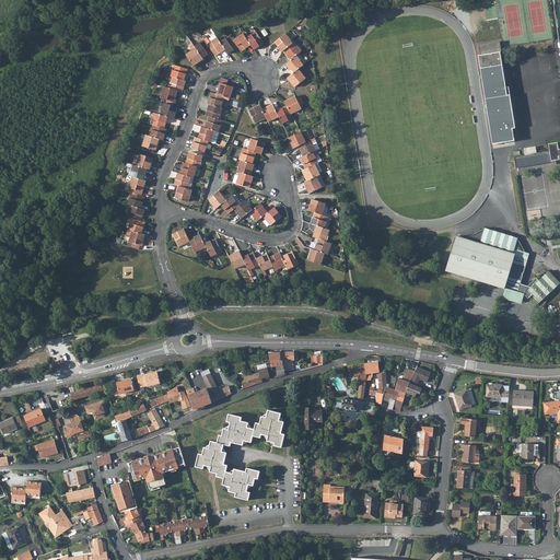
[(256,32),(246,38),(252,46),(254,50),(264,44),(256,32)]
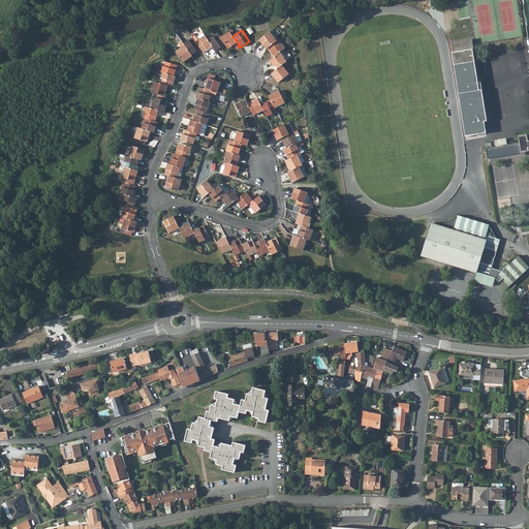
[(229,32),(220,38),(225,45),(228,50),(238,43),(232,36),(229,32)]
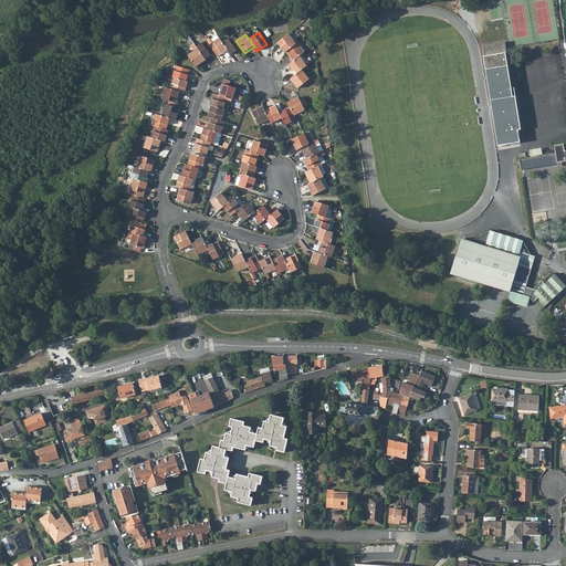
[(287,34),(276,43),(284,52),(285,52),(295,43),(287,34)]
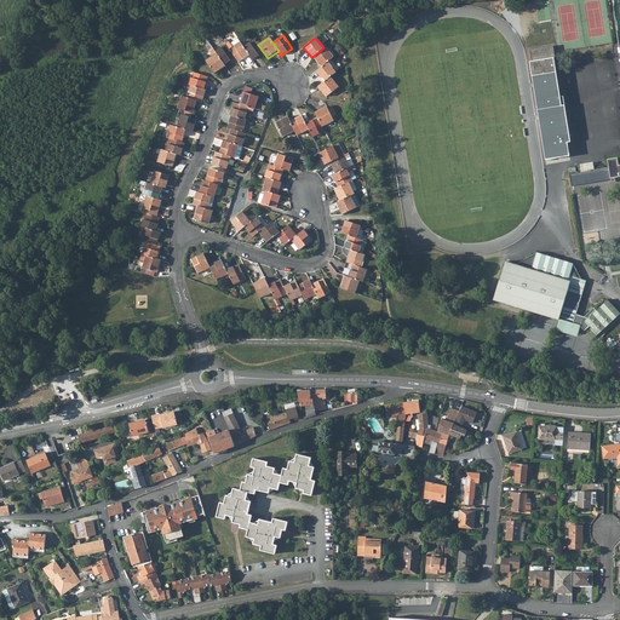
[(254,40),(244,49),(248,56),(252,61),(264,53),(258,45),(254,40)]
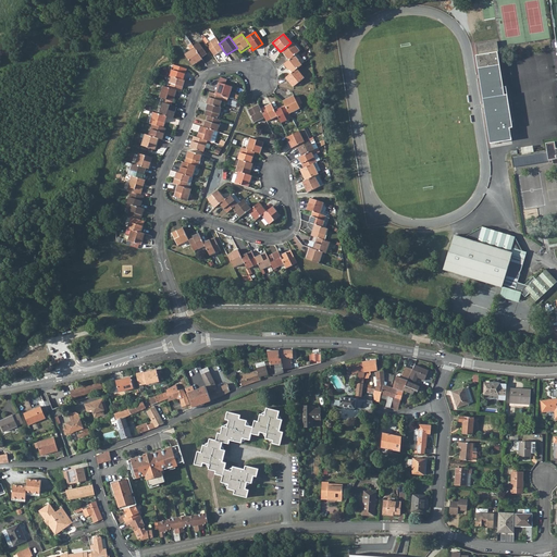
[(215,38),(206,45),(211,52),(214,57),(223,50),(219,44),(215,38)]
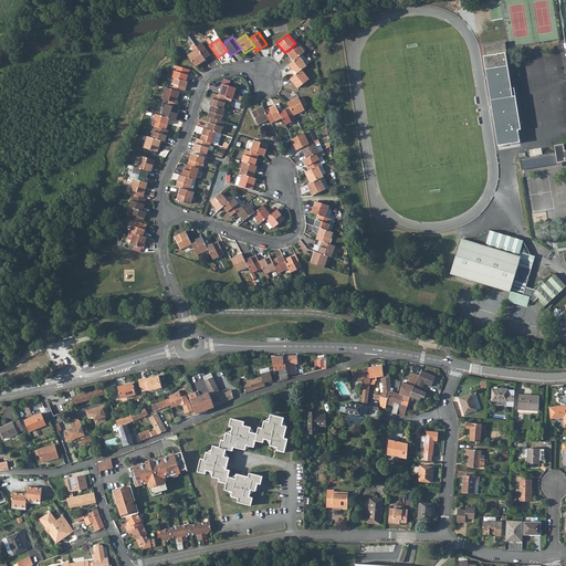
[(206,41),(196,48),(197,50),(205,60),(215,53),(209,45),(206,41)]
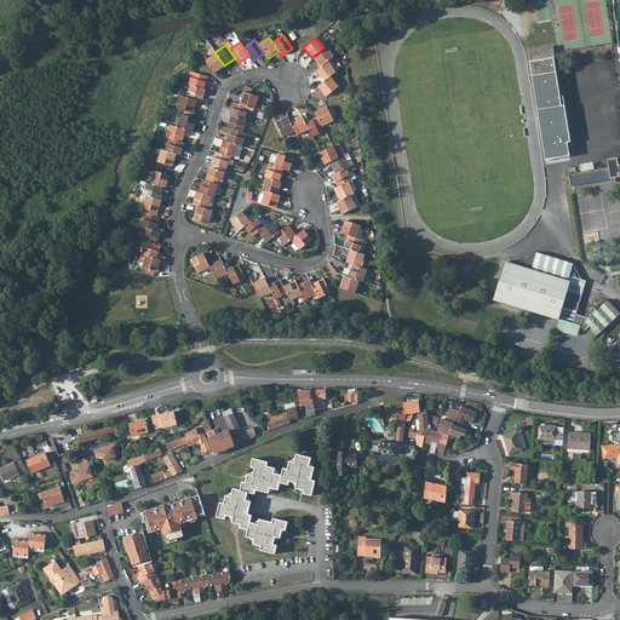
[(323,47),(313,57),(321,67),(327,62),(333,57),(325,46),(323,47)]
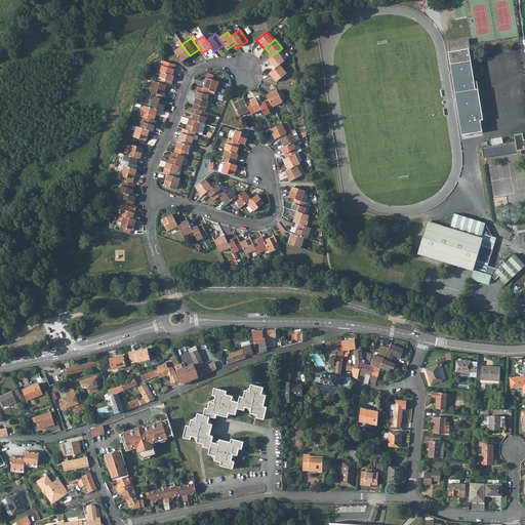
[(471,131),(482,130),(481,121),(483,120),(477,81),(474,82),(469,49),(471,49),(469,39),(448,42),(450,52),(449,52),(450,65),(452,65),(453,69),(459,68),(460,74),(452,75),(453,84),(455,84),(455,87),(454,87),(455,96),(462,95),(462,102),(456,102),(458,112),(459,112),(459,114),(458,114),(460,124),(469,123),(471,131)]
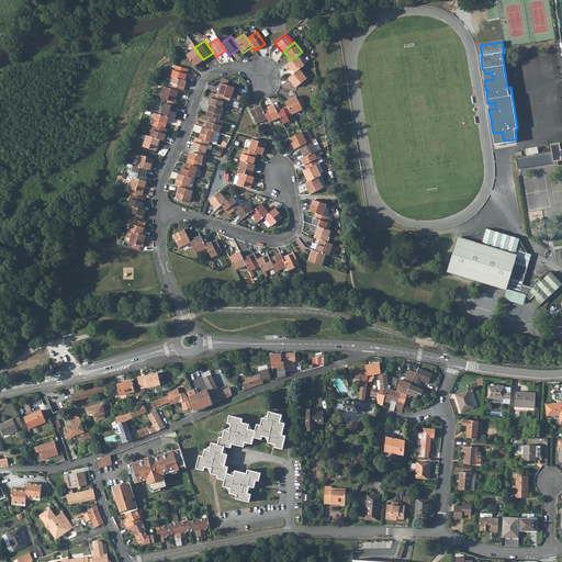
[(195,49),(187,56),(194,68),(204,62),(203,59),(195,49)]
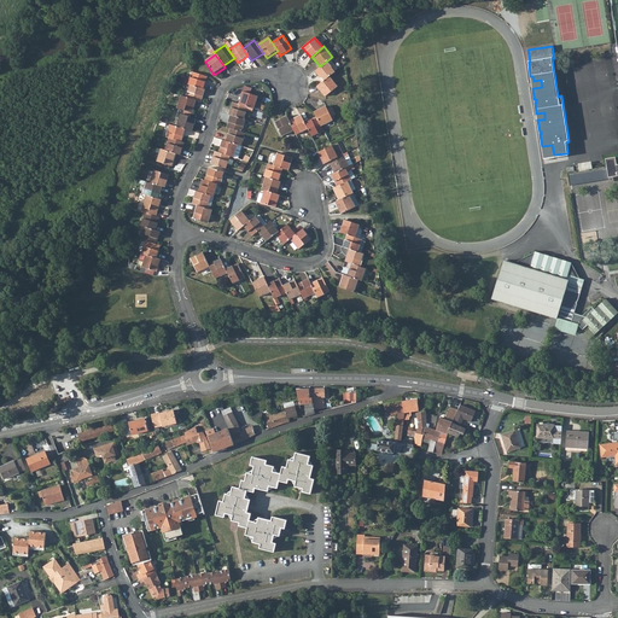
[(320,66),(314,71),(322,82),(328,76),(334,71),(326,62),(320,66)]
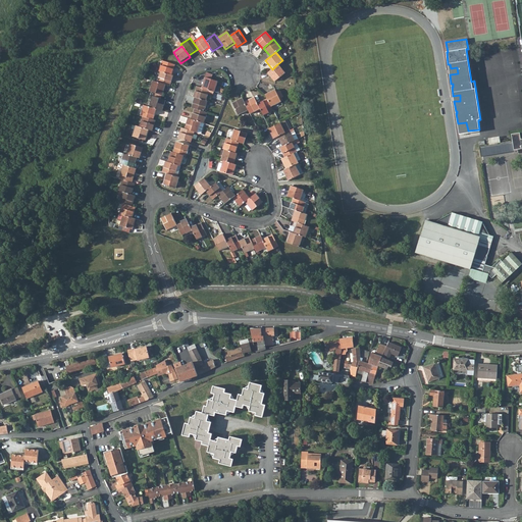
[(161,61),(158,71),(159,72),(170,75),(173,65),(161,61)]
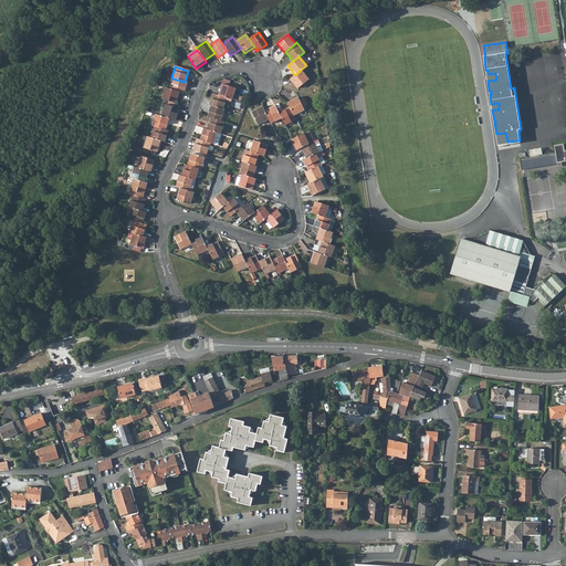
[(295,75),(290,79),(297,88),(308,80),(301,70),(295,75)]
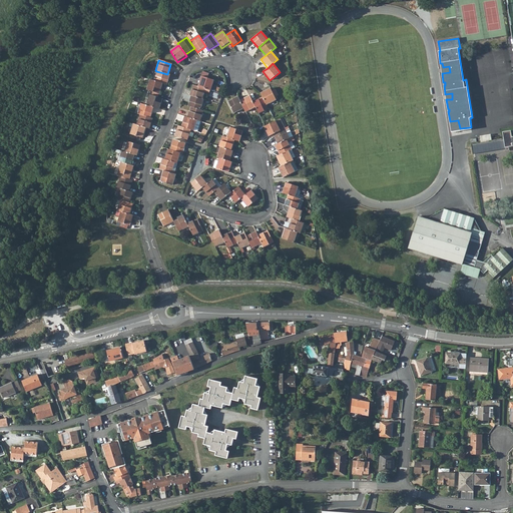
[(442,63),(440,63),(442,73),(450,72),(449,66),(443,67),(442,63)]
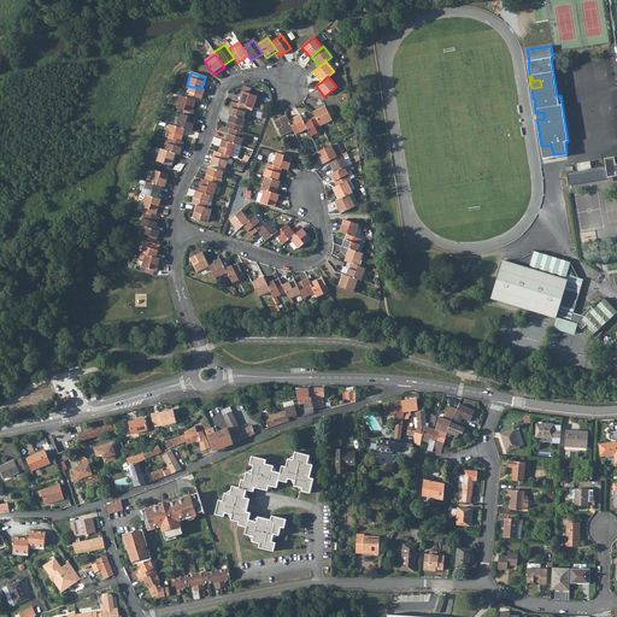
[(188,86),(184,98),(194,101),(200,103),(204,90),(201,89),(188,86)]
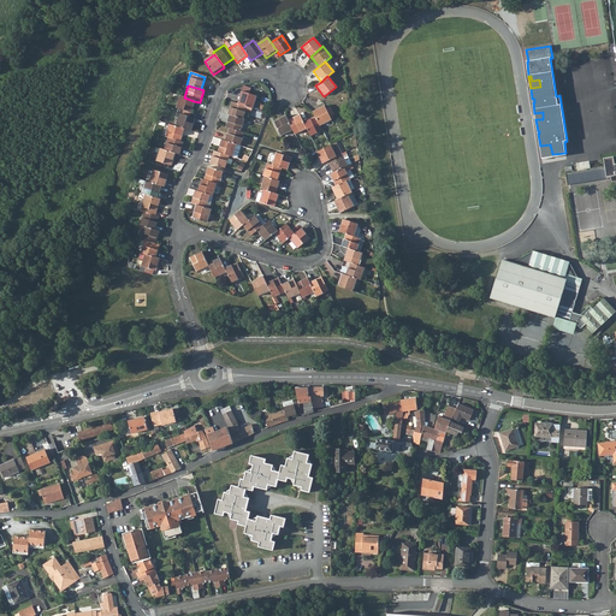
[(241,92),(237,105),(246,107),(253,110),(256,96),(241,92)]
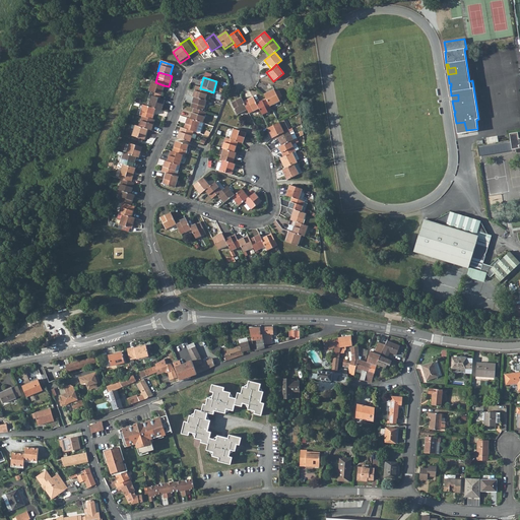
[(151,81),(148,91),(160,95),(164,85),(155,82),(151,81)]
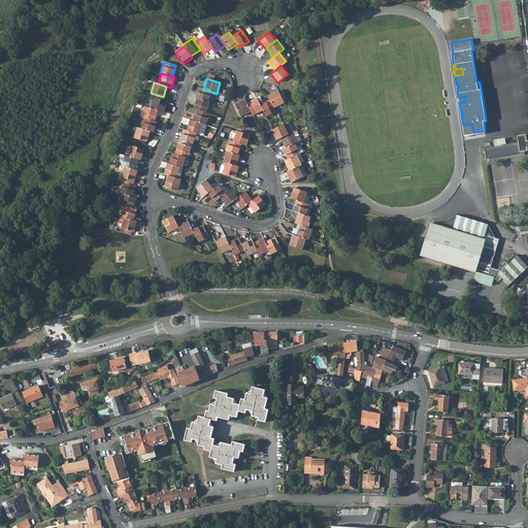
[(198,88),(195,98),(197,99),(207,102),(210,92),(203,90),(198,88)]
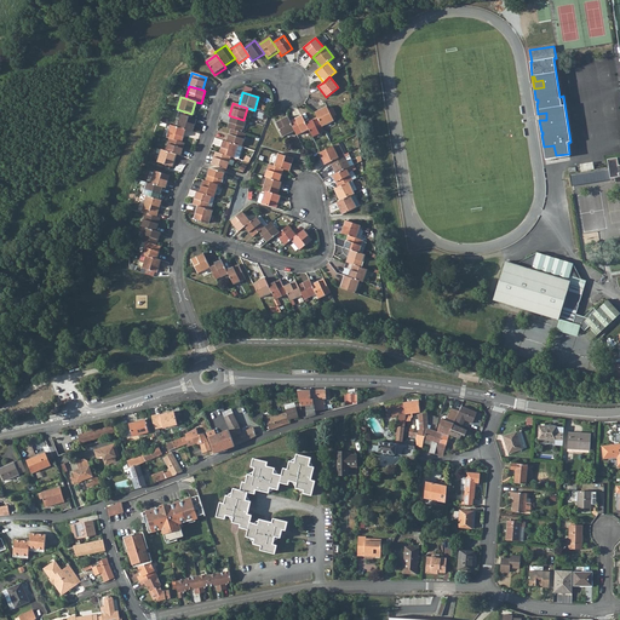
[(326,105),(314,112),(316,118),(321,126),(333,120),(332,116),(336,114),(332,107),(328,109),(326,105)]
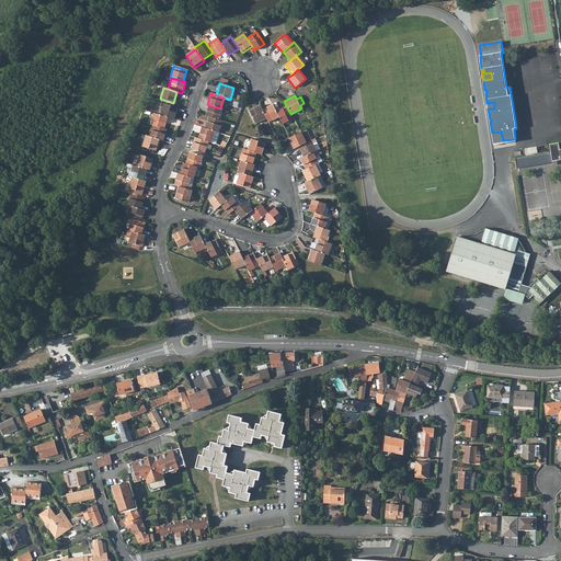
[(162,104),(159,115),(167,117),(172,119),(175,109),(162,104)]
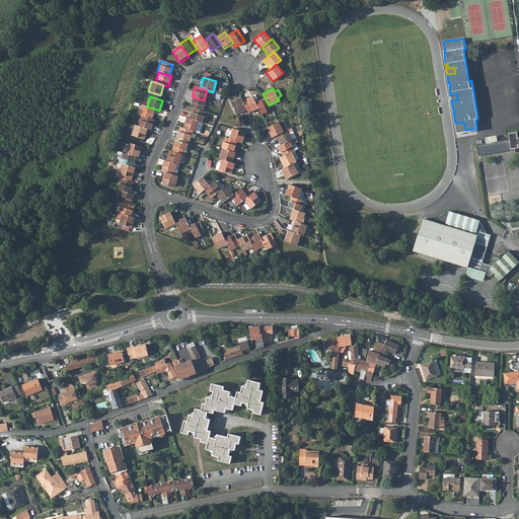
[(252,96),(242,101),(246,108),(248,113),(257,108),(255,103),(252,96)]
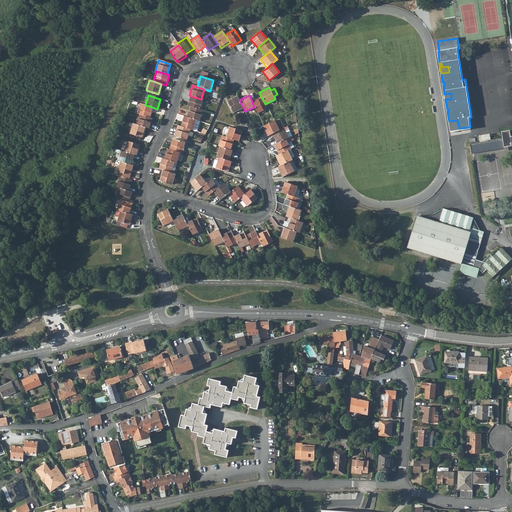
[(191,96),(187,106),(190,107),(200,110),(203,100),(201,99),(191,96)]
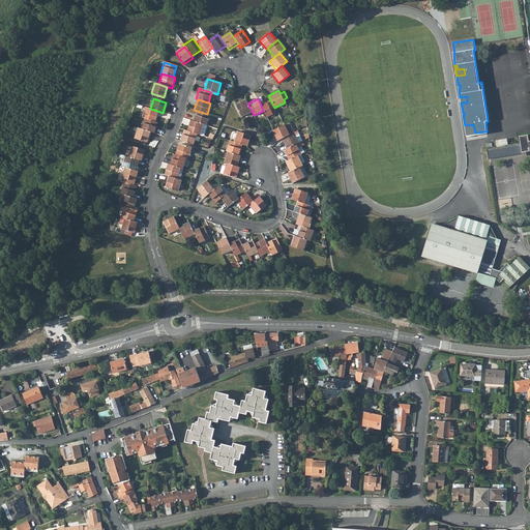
[(245,99),(235,105),(241,116),(252,111),(247,104),(245,99)]
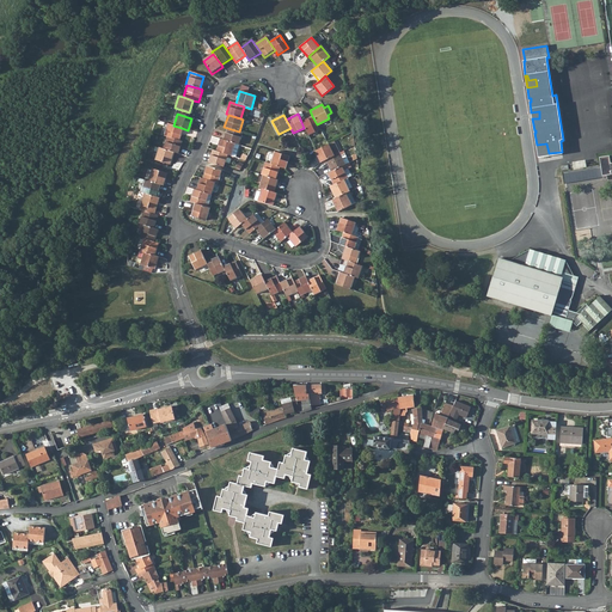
[(312,116),(301,122),(304,128),(308,135),(319,129),(317,124),(312,116)]
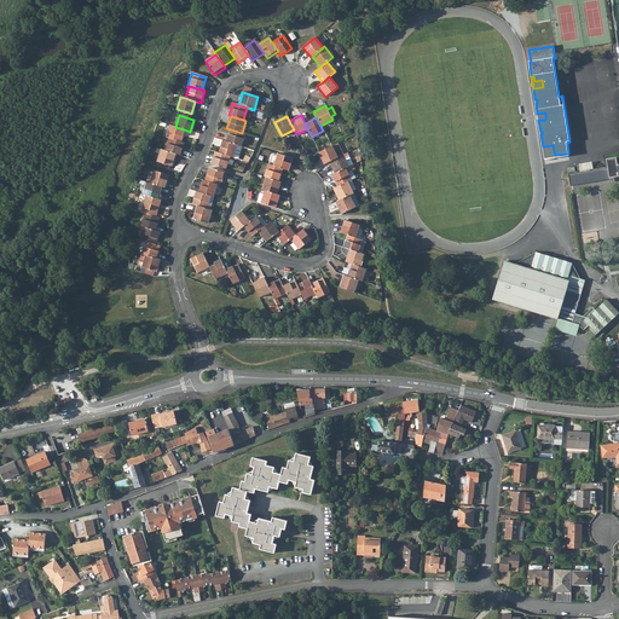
[(168,125),(165,138),(168,139),(179,143),(184,129),(175,127),(168,125)]
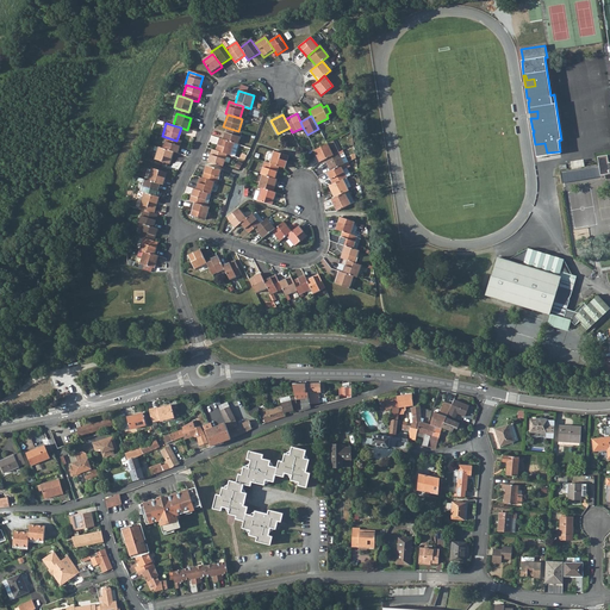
[(226,128),(223,141),(234,143),(238,144),(242,132),(238,131),(226,128)]
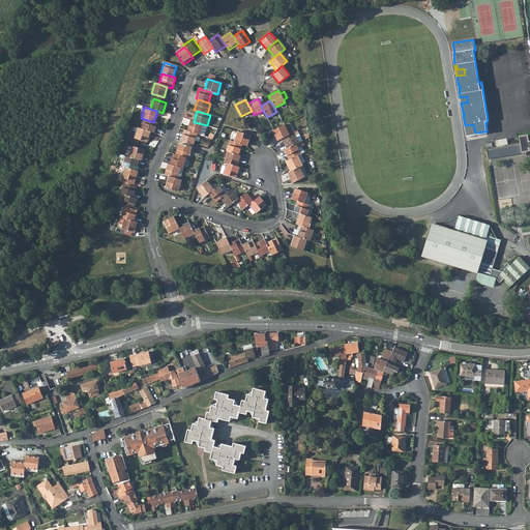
[(144,119),(141,129),(149,131),(153,133),(156,123),(153,122),(144,119)]
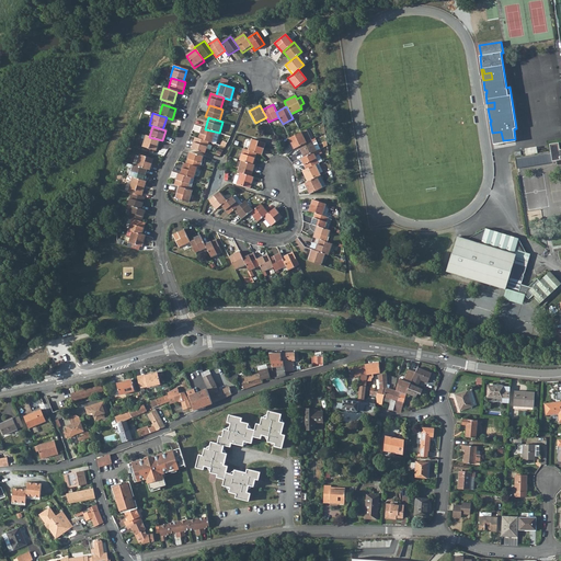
[(202,128),(197,139),(208,142),(212,144),(216,145),(219,133),(215,132),(205,129),(202,128)]
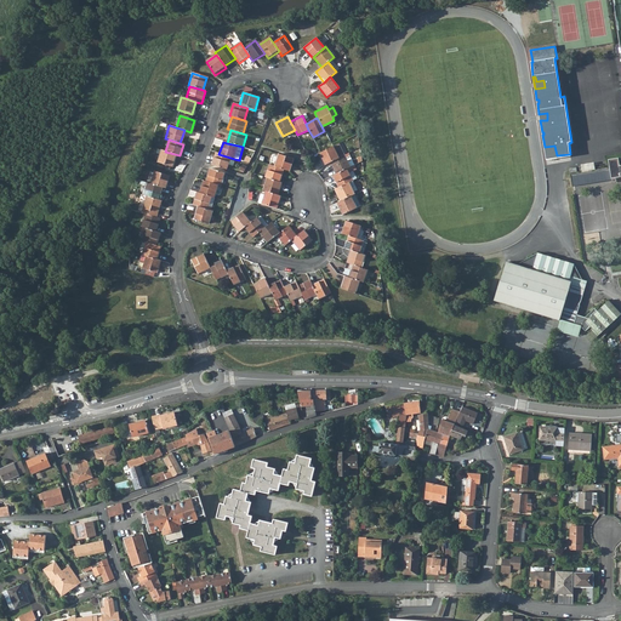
[(570,157),(570,154),(557,155),(554,146),(545,147),(546,160),(570,157)]
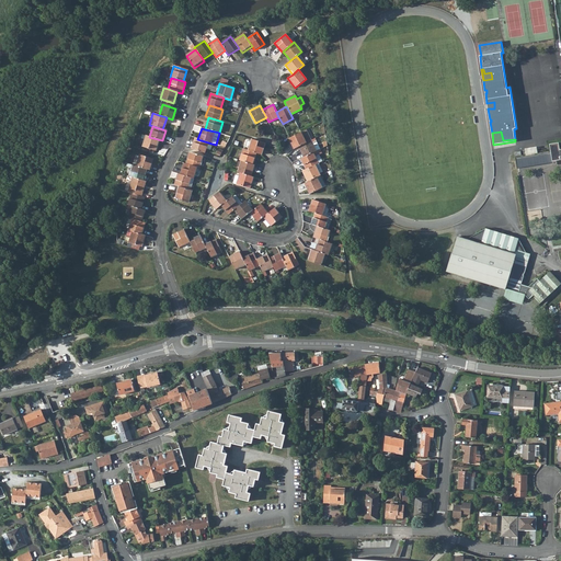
[(289,138),(288,138),(294,149),(298,147),(306,142),(300,133),(289,138)]
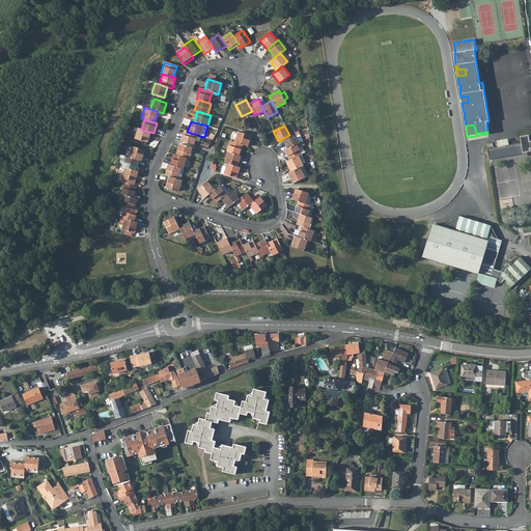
[(141,130),(137,129),(134,139),(146,143),(149,132),(141,130)]
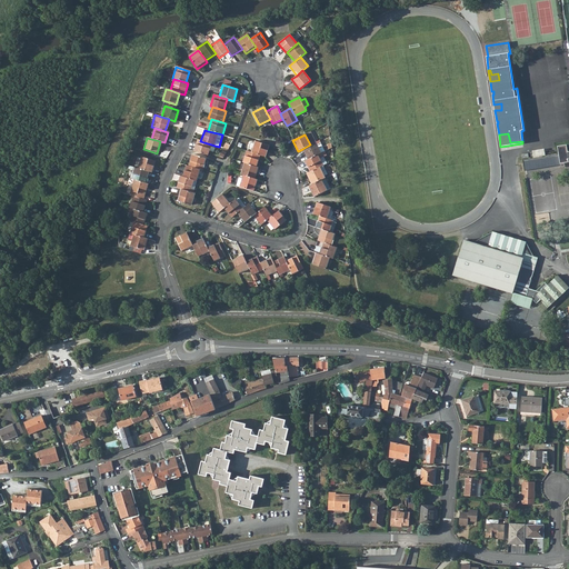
[(197,140),(193,151),(208,156),(211,145),(200,141),(197,140)]
